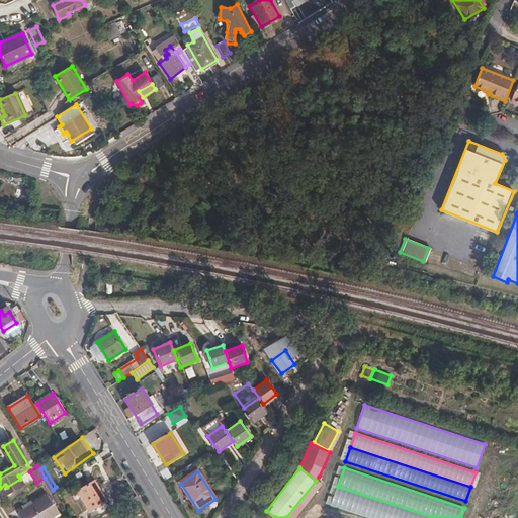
[(20,479),(7,487),(9,491),(22,482),(20,479)]
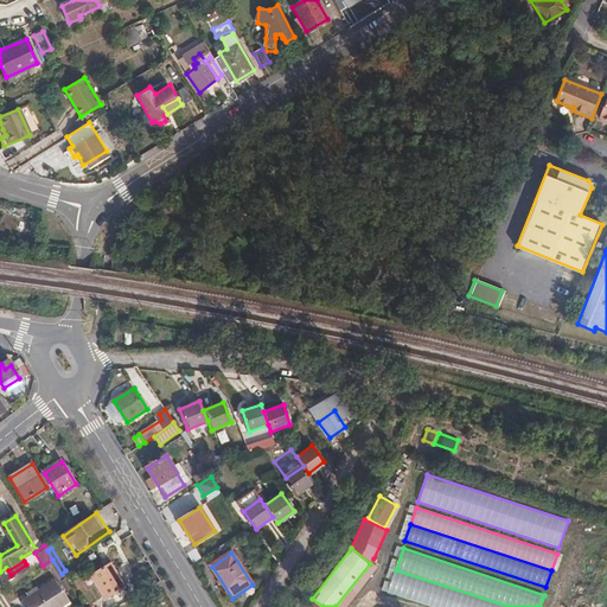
[(126,587),(110,564),(91,576),(107,600),(126,587)]
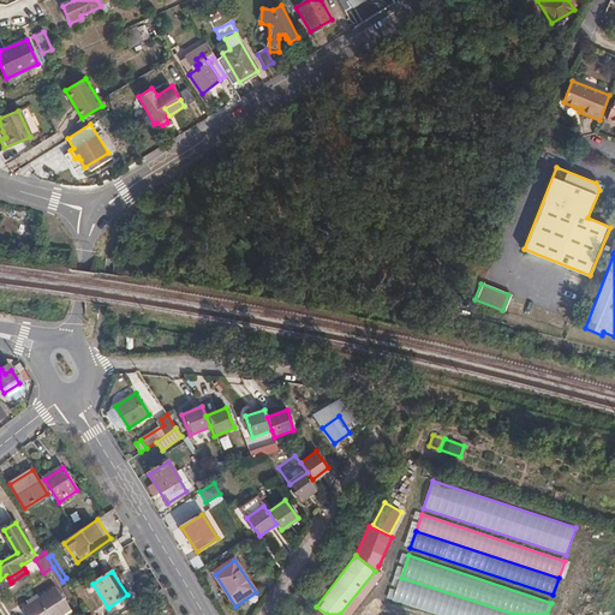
[(514,614),(401,578),(394,601),(437,614),(514,614)]
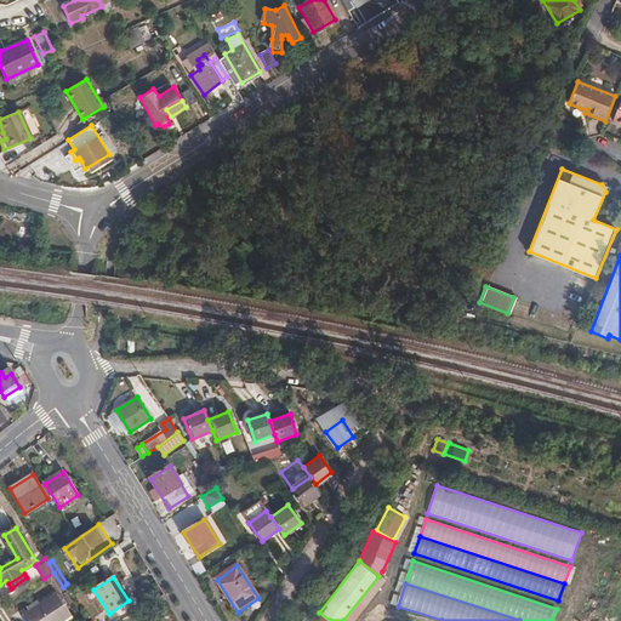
[(61,620),(70,615),(57,593),(23,615),(27,620),(61,620)]
